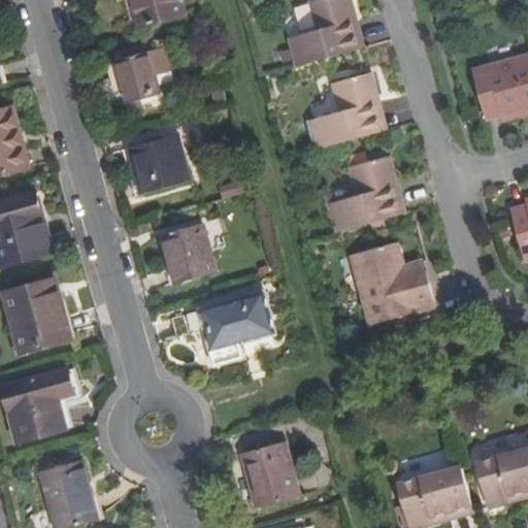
[(179,0),(132,0),(140,29),(185,18),(179,0)]
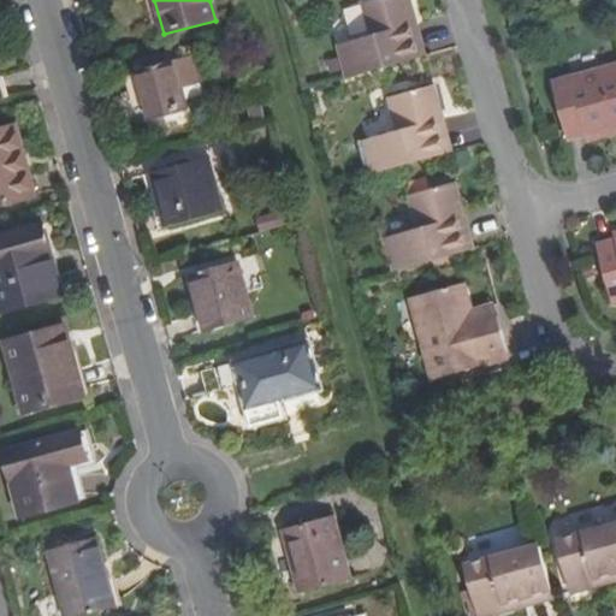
[(338,41),(349,80),(422,58),(413,22),(418,21),(410,0),(367,0),(365,1),(373,33),(338,41)]
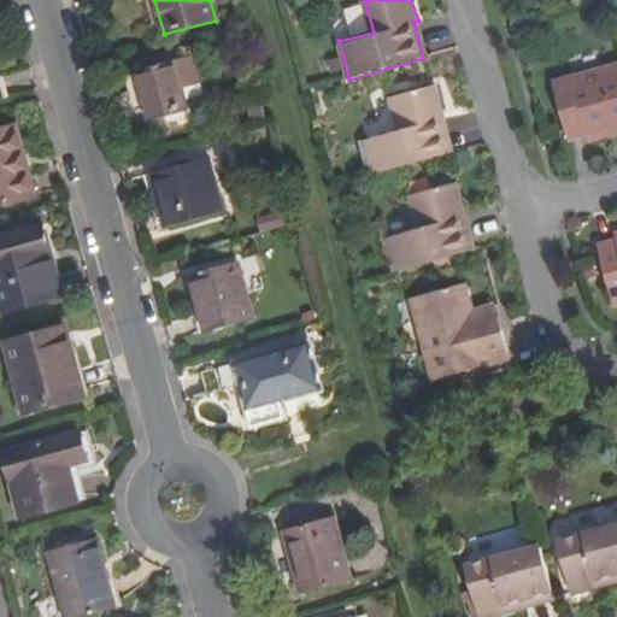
[(174,62),(136,72),(151,122),(188,112),(174,62)]
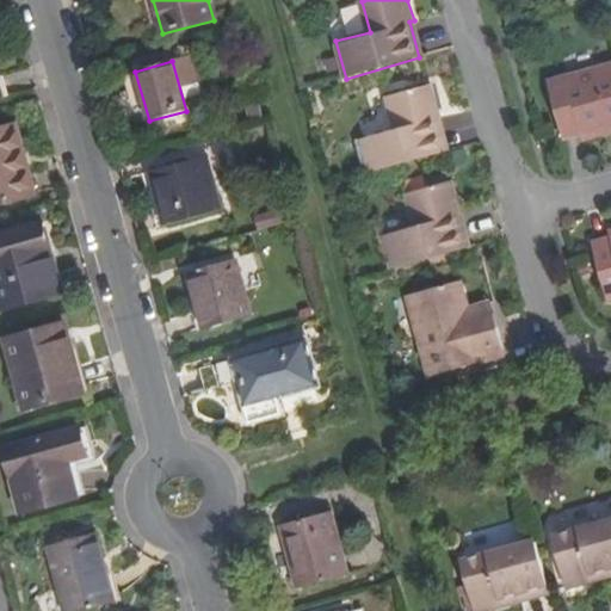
[(610,131),(610,62),(547,81),(562,137),(580,133),(596,129),(598,136),(610,131)]
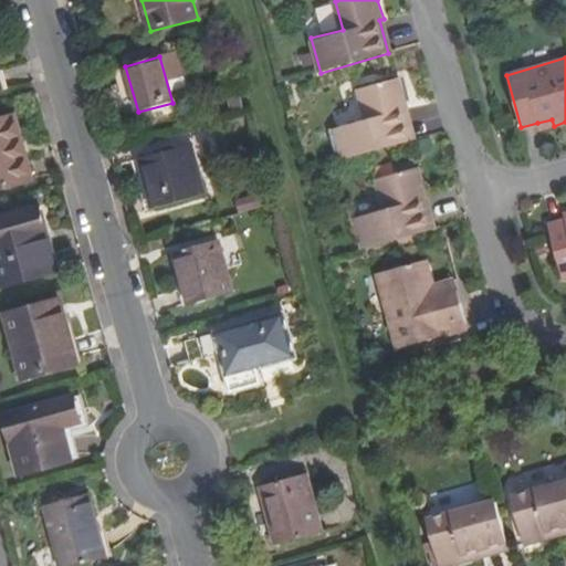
[(345,160),(413,142),(404,107),(407,106),(399,79),(360,90),(368,118),(335,127),(345,160)]
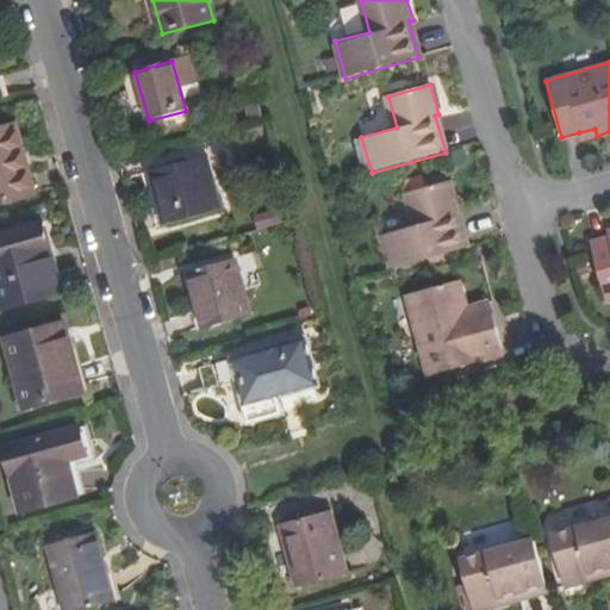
[(0,132),(0,205),(36,195),(18,128),(0,132)]
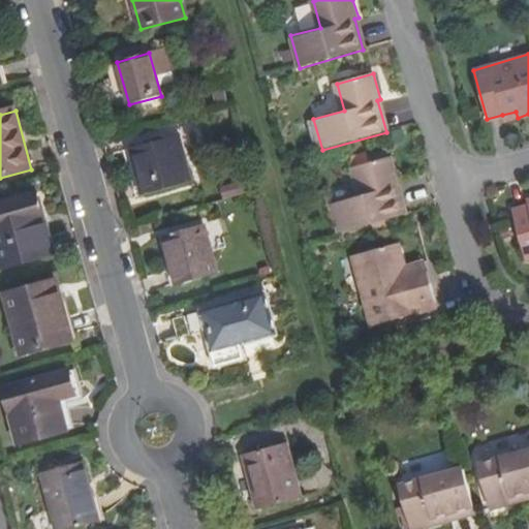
[(192,183),(179,136),(129,151),(142,197),(192,183)]
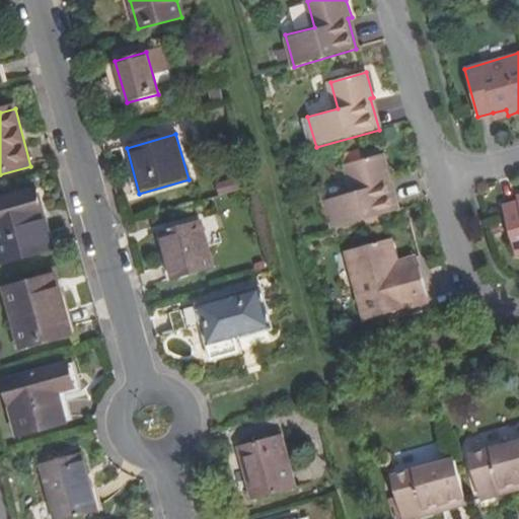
[(332,229),(396,212),(387,180),(390,179),(384,155),(348,165),(354,191),(324,199),(332,229)]
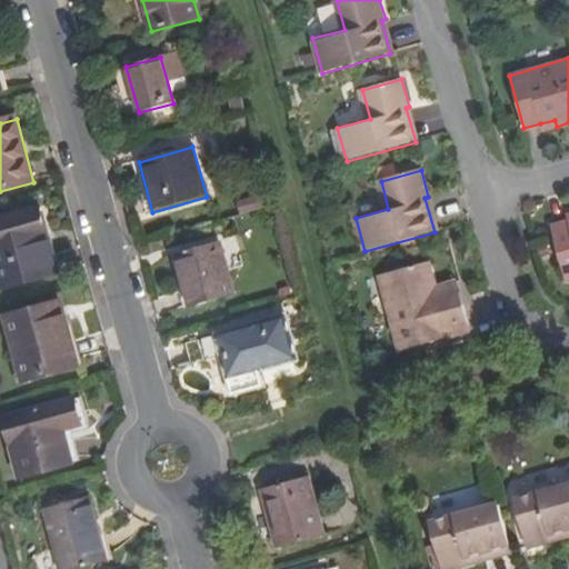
[(0,220),(0,289),(0,290),(57,275),(40,210),(0,220)]
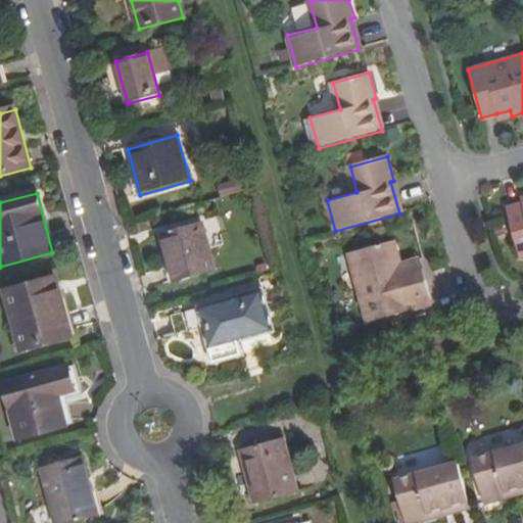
[(522,257),(522,204),(522,205),(507,209),(521,258),(522,257)]
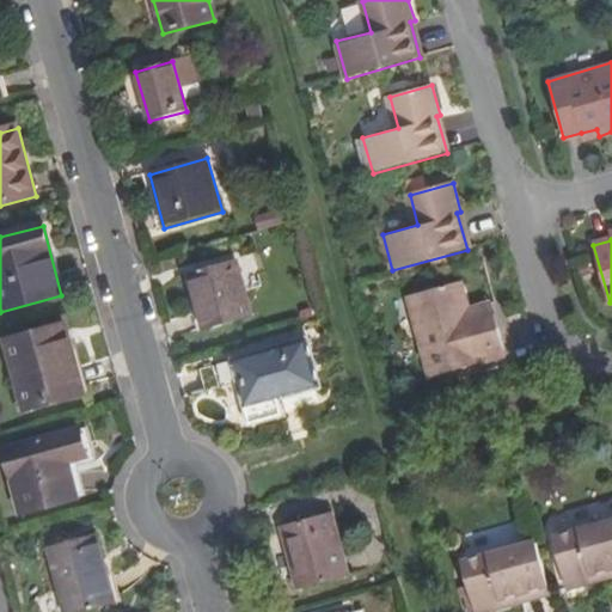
[(236,262),(188,275),(203,331),(251,318),(236,262)]
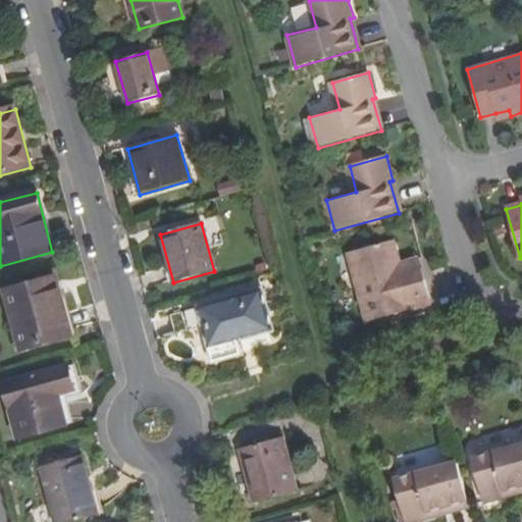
[(432,304),(423,270),(403,276),(399,265),(393,241),(347,253),(366,322),(432,304)]
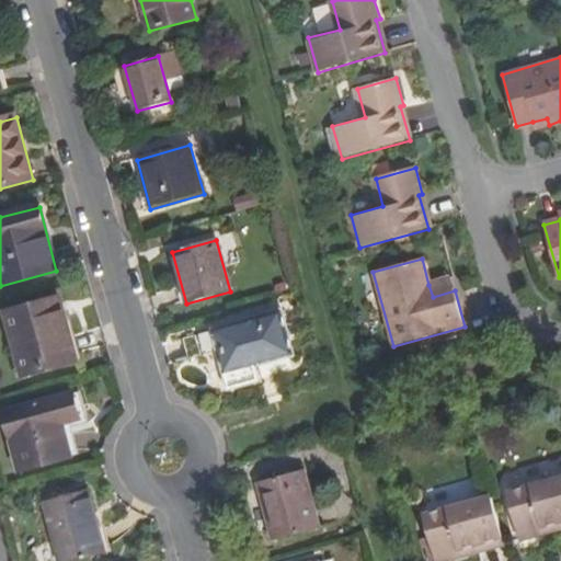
[(7,313),(23,377),(78,363),(59,299),(7,313)]
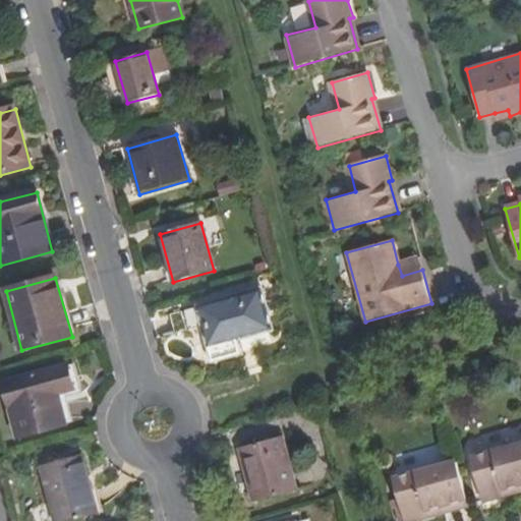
[(262,289),(197,307),(213,360),(240,353),(237,340),(273,330),(262,289)]
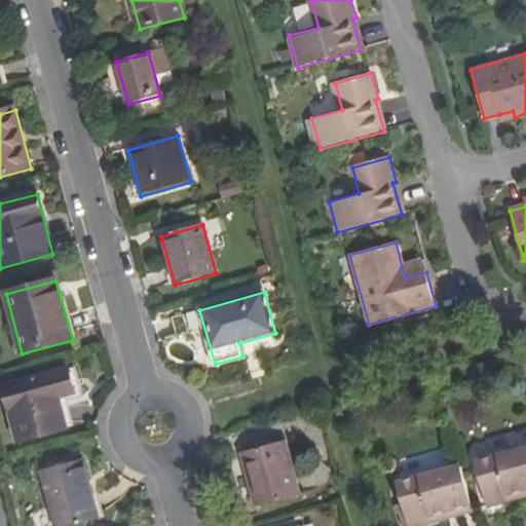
[(68,369),(4,387),(19,443),(67,430),(60,400),(75,396),(68,369)]
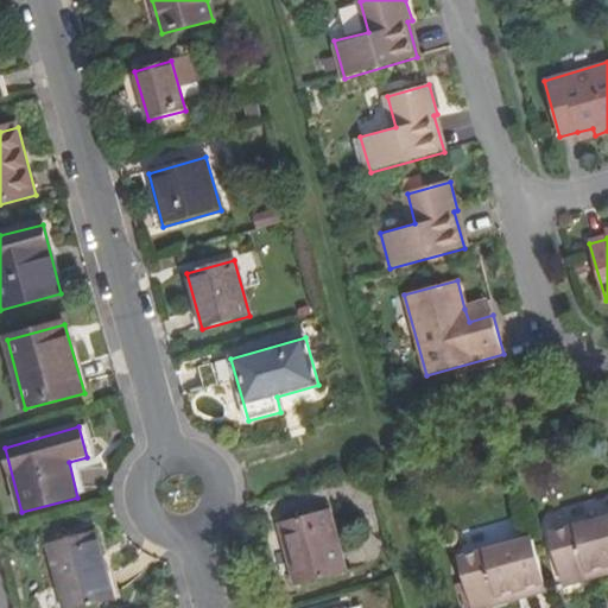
[(329,511),(279,524),(297,586),(346,572),(329,511)]
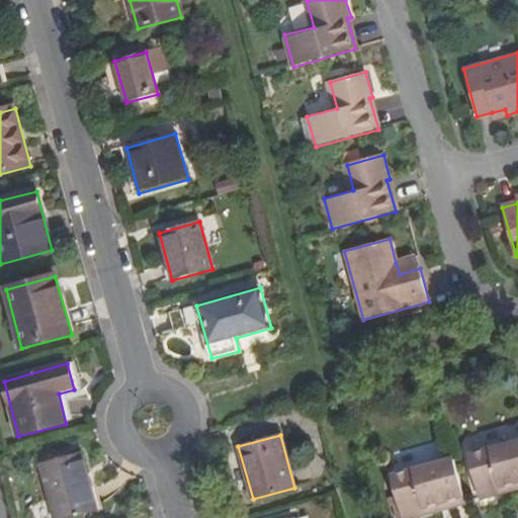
[(503,486),(517,481),(517,440),(468,454),(481,499),(504,492),(503,486)]
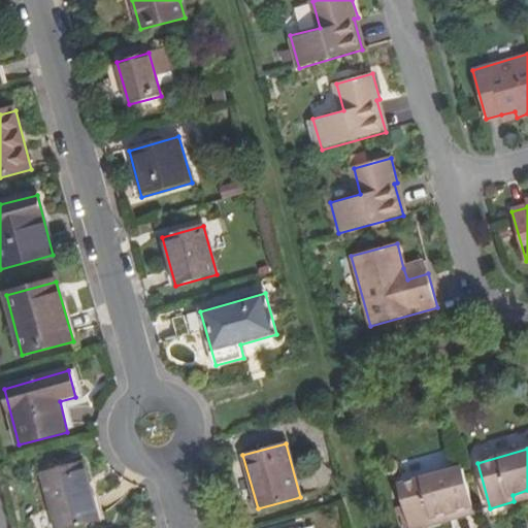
[(399,514),(401,514),(405,513),(409,527),(416,527),(433,523),(433,517),(473,506),(462,466),(460,467),(458,459),(452,460),(455,468),(398,484),(403,504),(397,505),(399,514)]
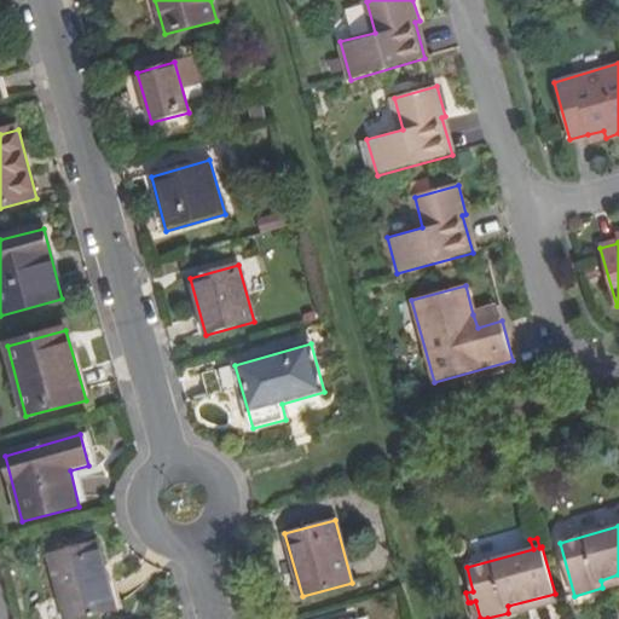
[(99,542),(48,556),(65,618),(87,618),(117,612),(99,542)]
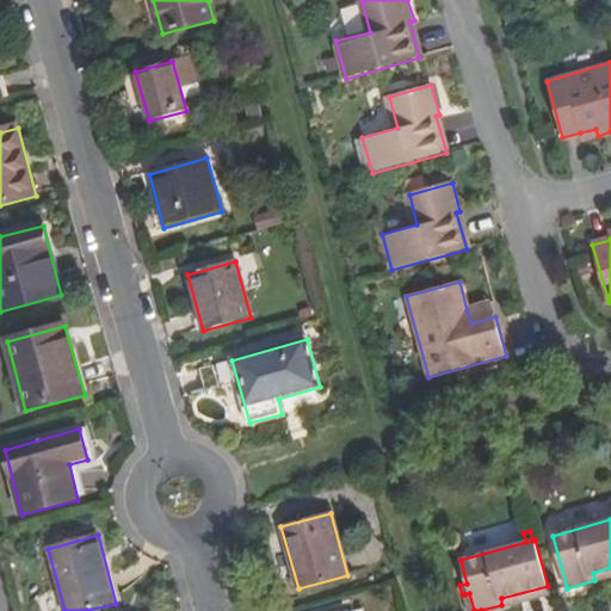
[(469,593),(464,594),(468,610),(469,610),(474,610),(469,593)]
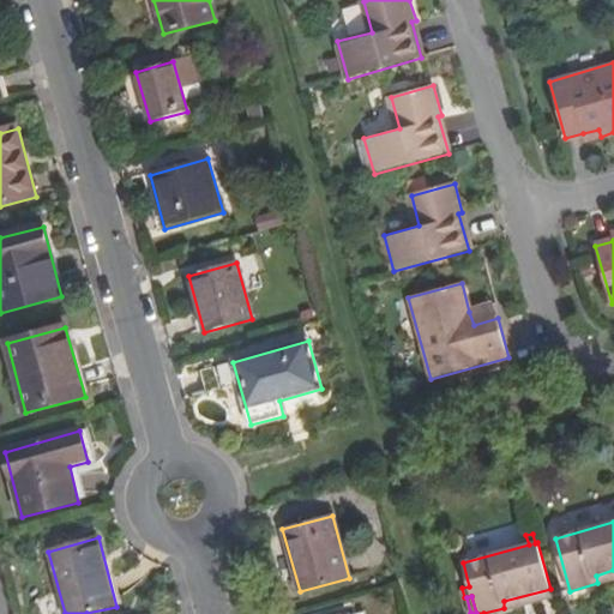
All buildings are outlined.
